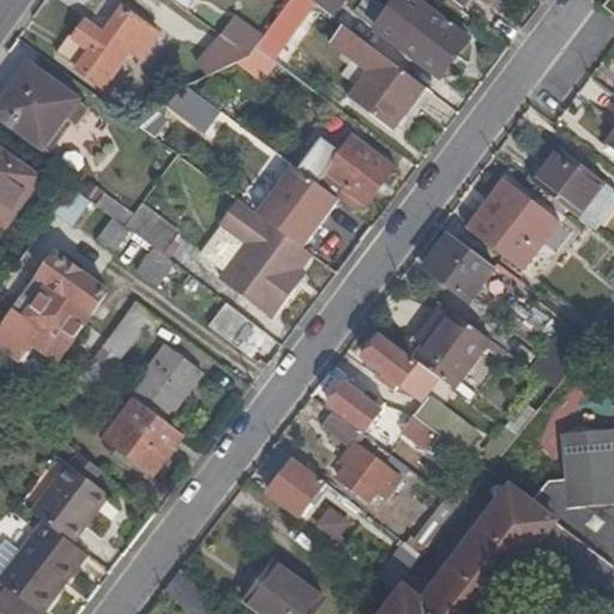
[(314,4),(308,0),(289,0),(262,38),(248,56),(266,70),(277,54),(314,4)]
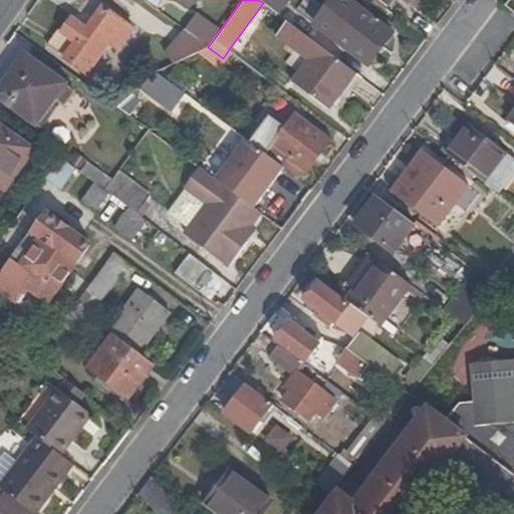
[(209,0),(228,9),(232,0),(209,0)]
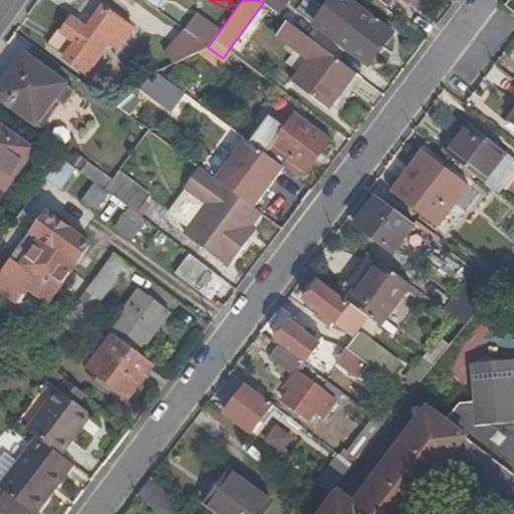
[(286,2),(282,0),(258,0),(263,3),(277,14),(286,2)]
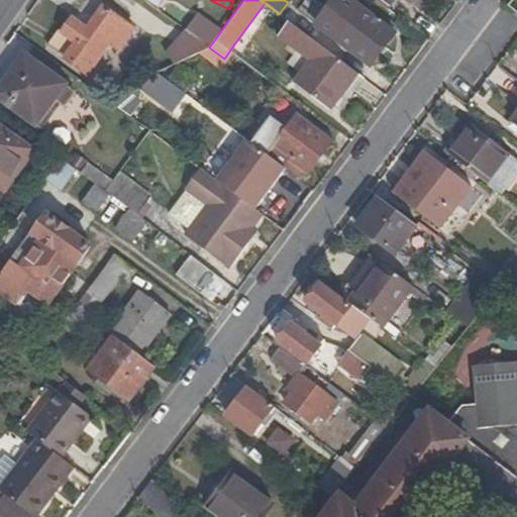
[(319,20),(327,5),(317,0),(306,0),(301,11),(319,20)]
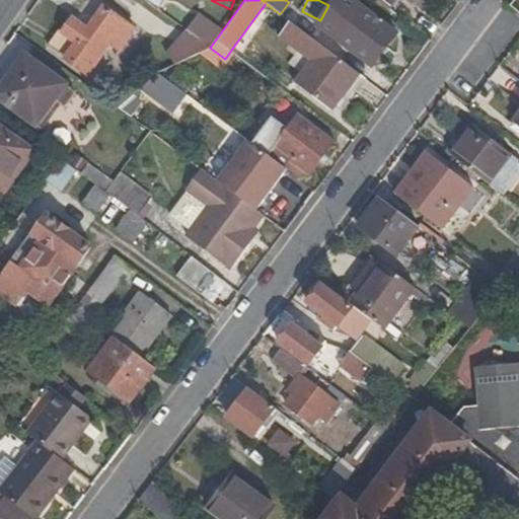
[(394,33),(350,0),(338,0),(318,25),(370,65),(394,33)]
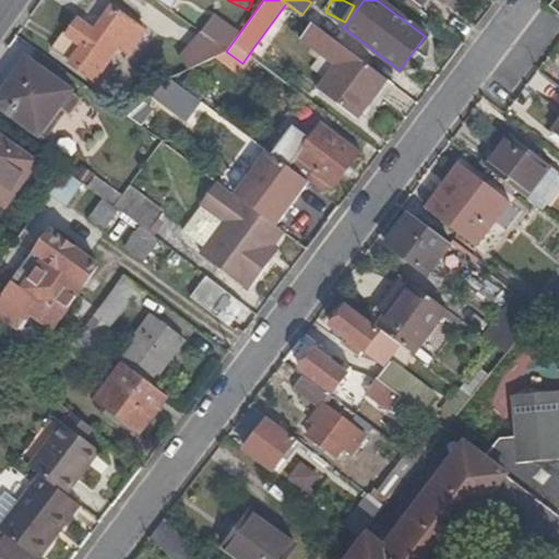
[(407,0),(403,0),(417,11),(418,9),(407,0)]
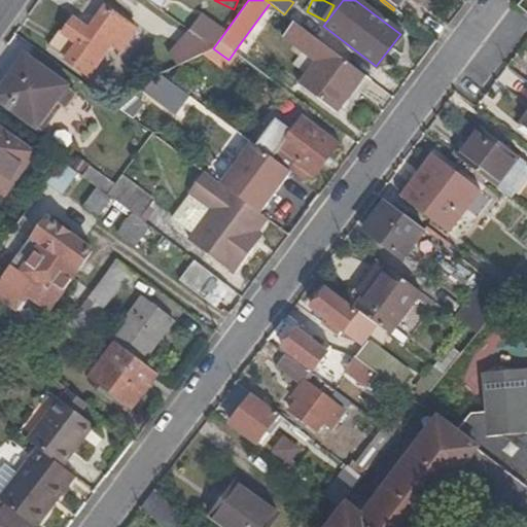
[(384,0),(394,8),(400,0),(384,0)]
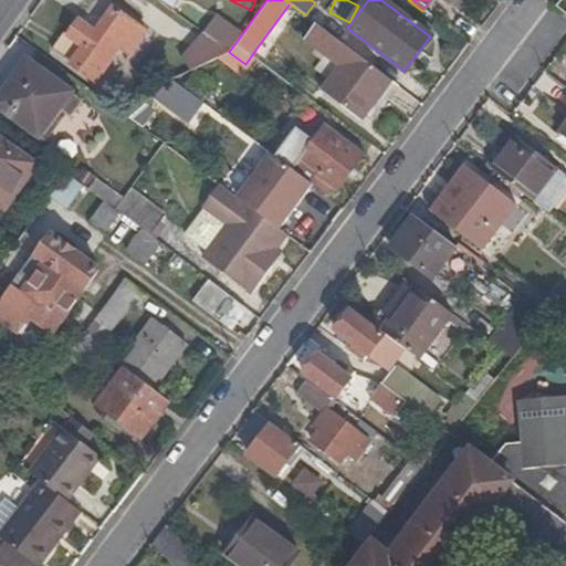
[(88,76),(129,20),(112,7),(94,31),(79,20),(55,51),(88,76)]
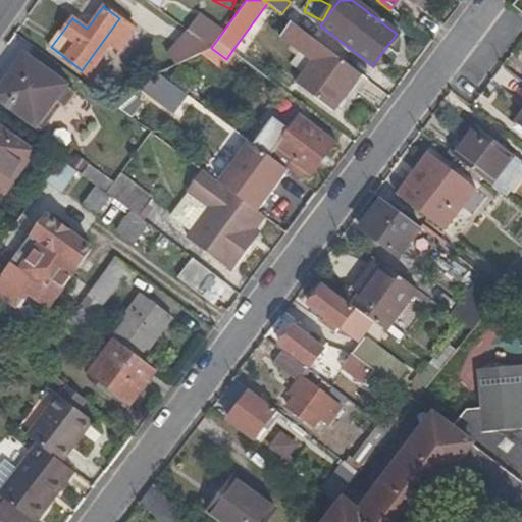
[(211,48),(222,33),(199,15),(188,31),(211,48)]
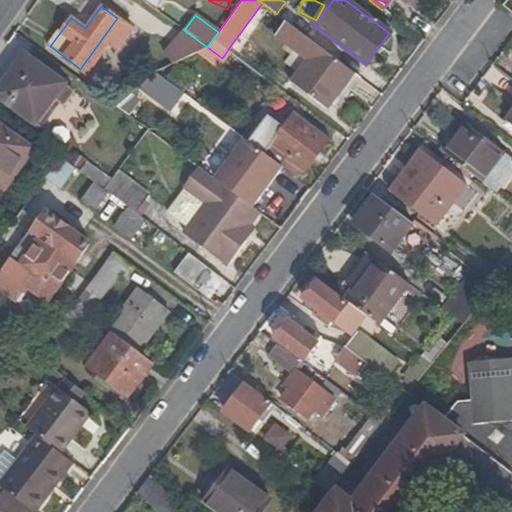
[(132,29),(117,18),(80,69),(86,72),(107,44),(116,51),(132,29)]
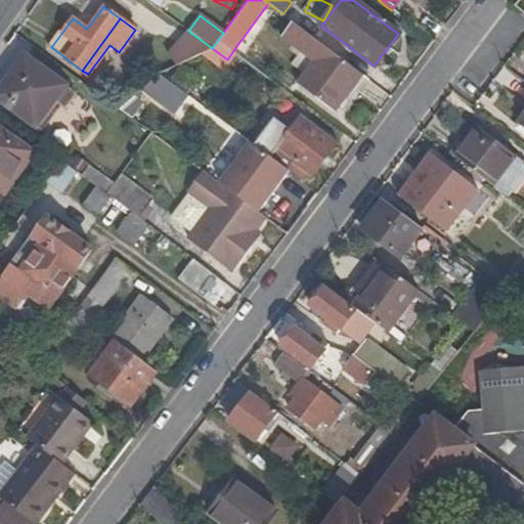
[(302,29),(294,23),(284,36),(315,60),(299,83),(334,111),(362,75),(302,29)]
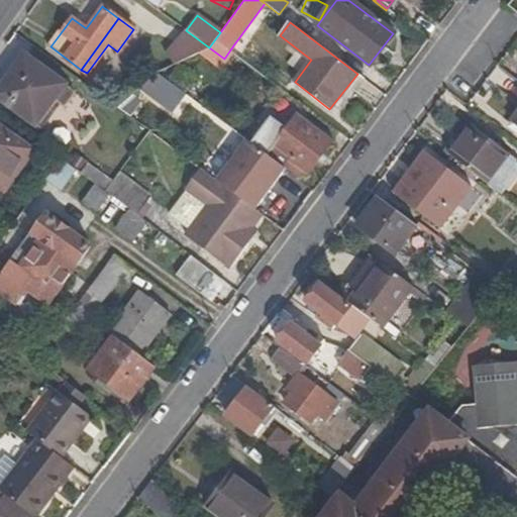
[(173,65),(209,47),(186,30),(165,55),(173,65)]
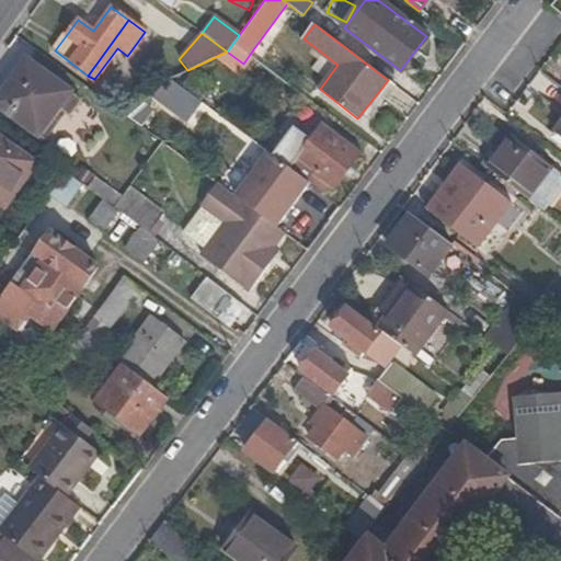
[(71,91),(27,59),(0,98),(0,106),(39,135),(71,91)]
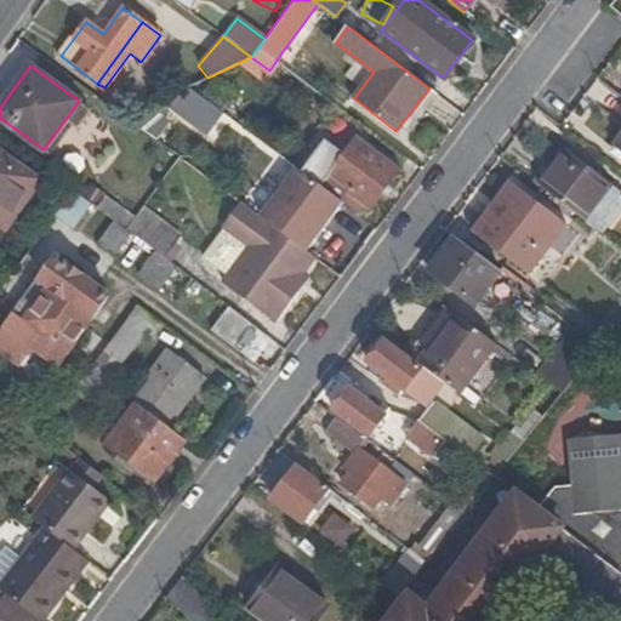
[(224,85),(217,80),(206,93),(231,110),(246,90),(231,78),(224,85)]
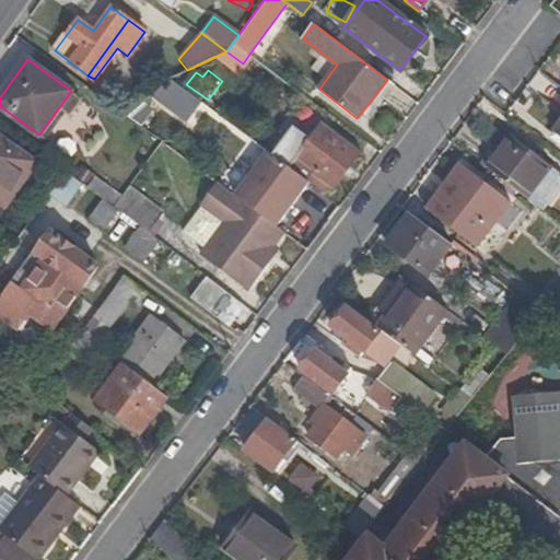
[(188,124),(205,104),(174,78),(158,97),(188,124)]
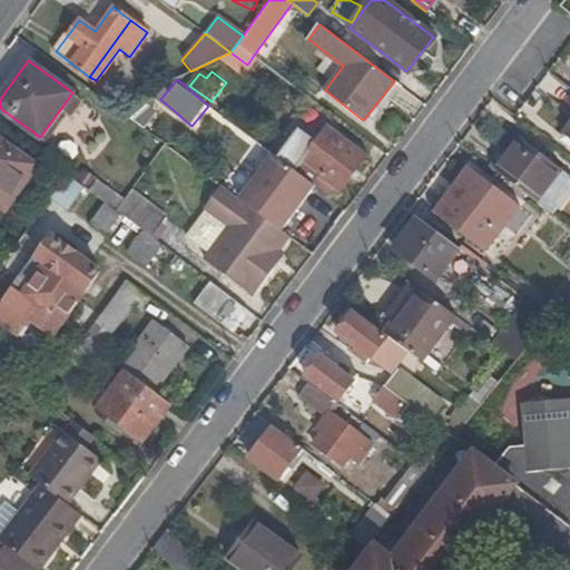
[(320,104),(312,114),(326,126),(342,137),(350,127),(320,104)]
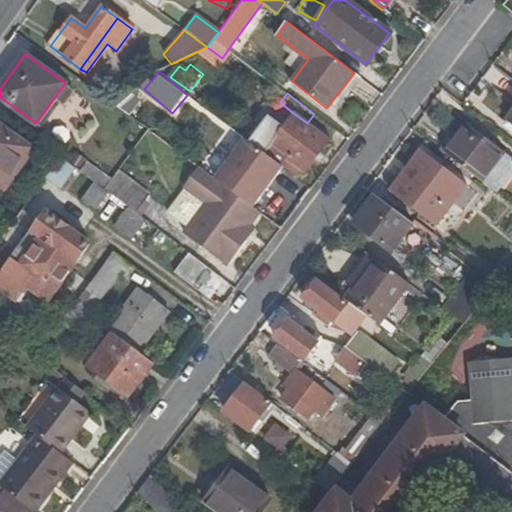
[(293,113),(264,152),(265,153),(296,176),(300,171),(303,174),(329,140),(307,123),(293,113)]
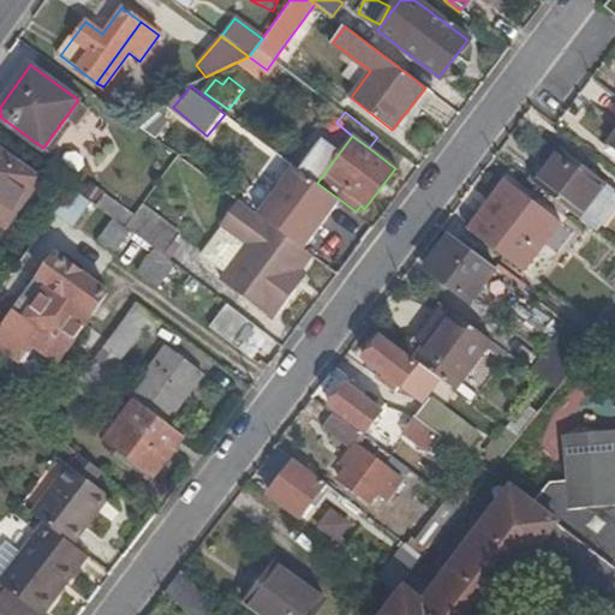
[(580,219),(607,184),(610,179),(565,145),(535,184),(580,219)]
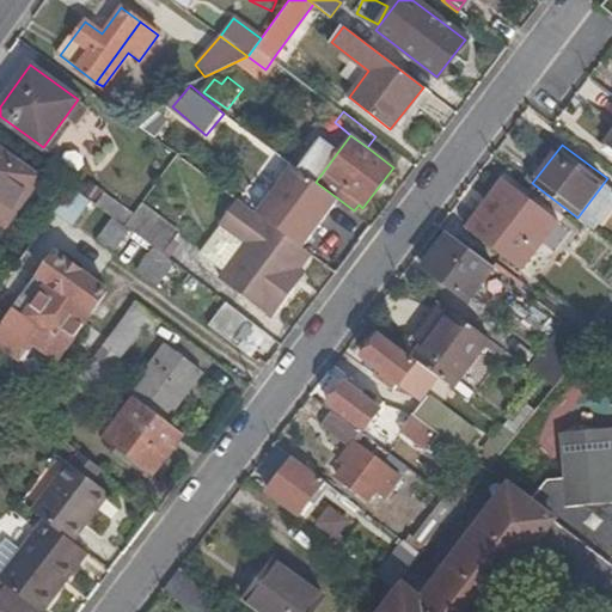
[(42,178),(0,150),(0,222),(6,228),(42,178)]
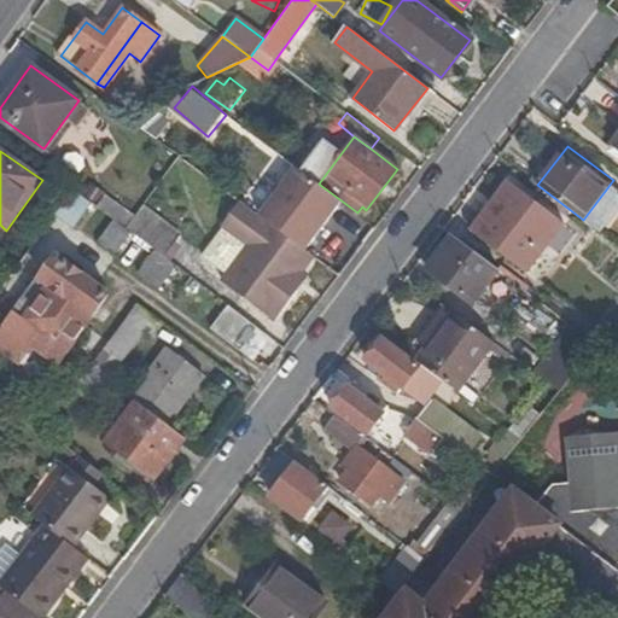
[(342,204),(296,169),(258,217),(305,252),(342,204)]
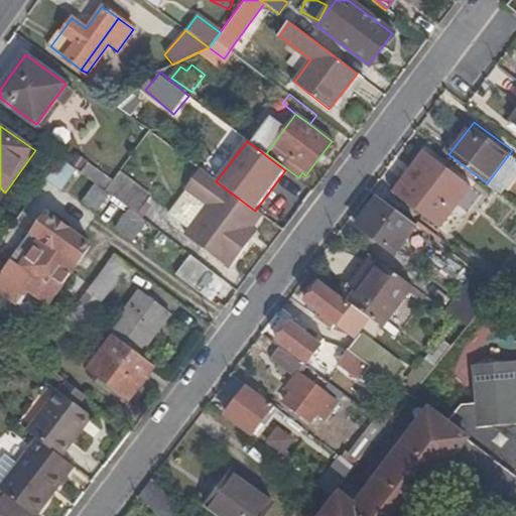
[(425,153),(393,194),(439,229),(471,187),(425,153)]
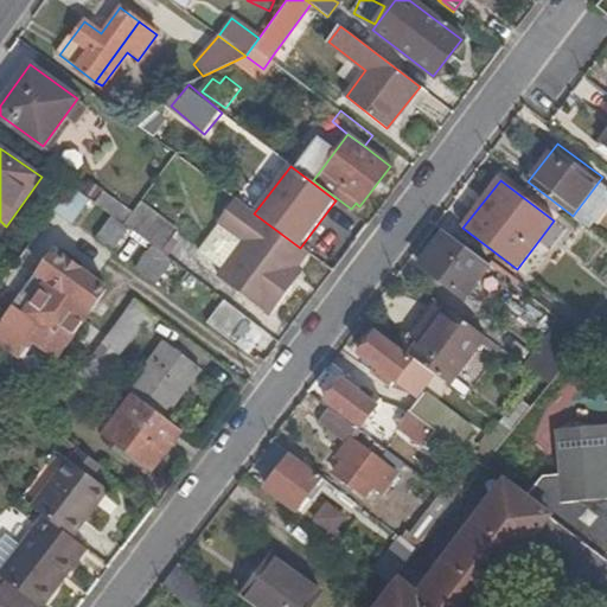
[(573,216),(590,229),(606,208),(606,187),(599,181),(573,216)]
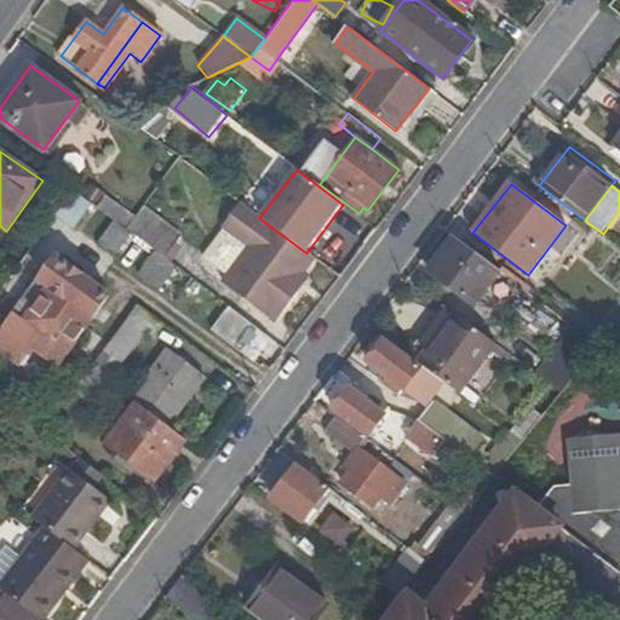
[(75,234),(97,208),(78,193),(57,217),(75,234)]
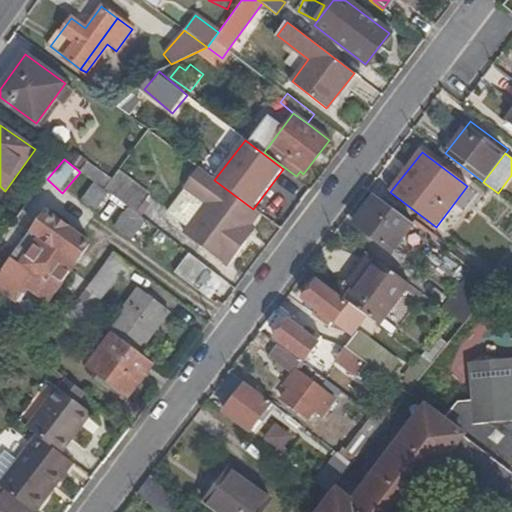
[(109,193),(104,190),(94,183),(81,201),(95,212),(109,193)]
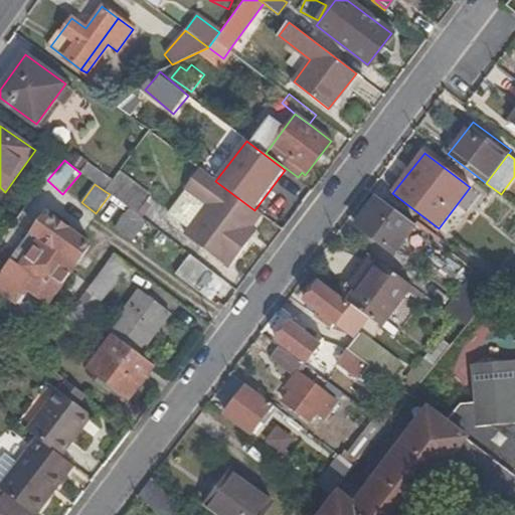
[(198,215),(176,245),(190,256),(220,279),(238,253),(234,249),(252,225),(208,192),(194,211),(198,215)]
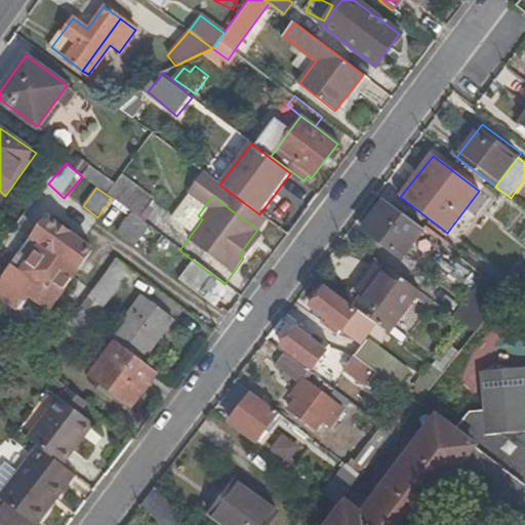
[(402,258),(423,230),(386,201),(364,229),(402,258)]
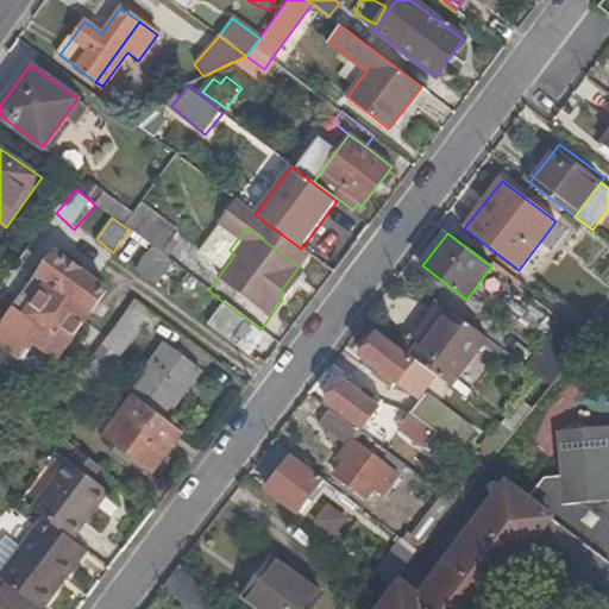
[(171,262),(151,246),(135,269),(155,284),(171,262)]
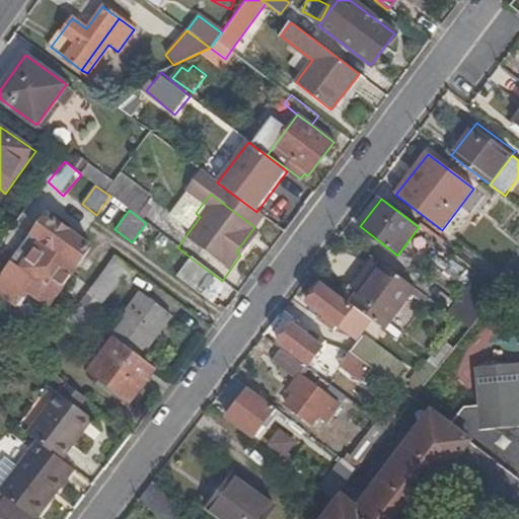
[(22,270),(13,265),(6,276),(50,306),(91,247),(48,217),(33,235),(43,241),(22,270)]
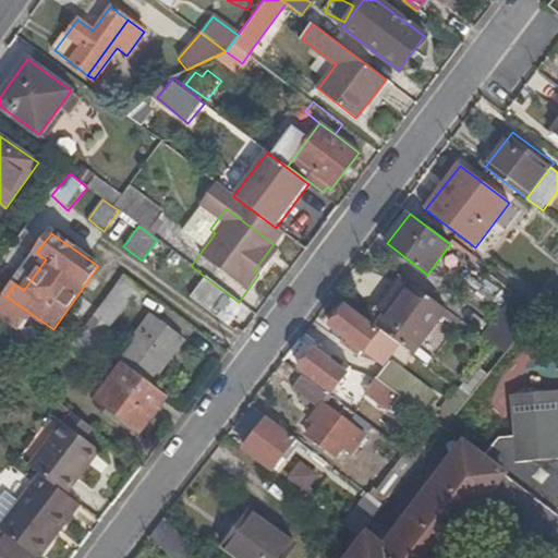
[(36,253),(14,284),(24,290),(46,259),(36,253)]
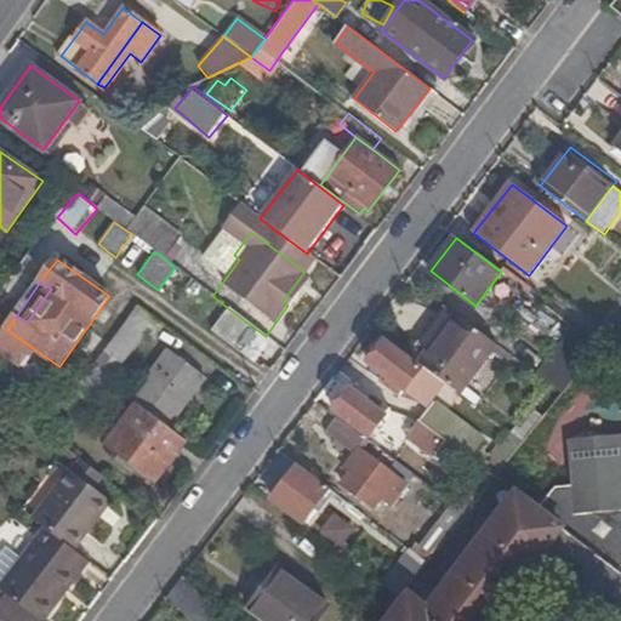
[(137,303),(90,368),(108,382),(147,332),(153,337),(163,324),(137,303)]
